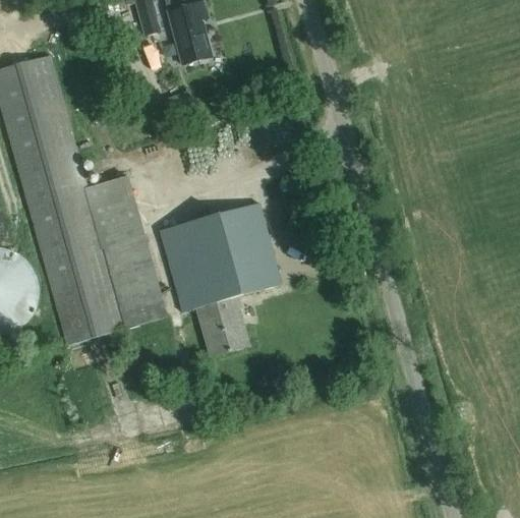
[(160,30),(152,0),(123,0),(125,5),(135,2),(145,35),(160,30)]
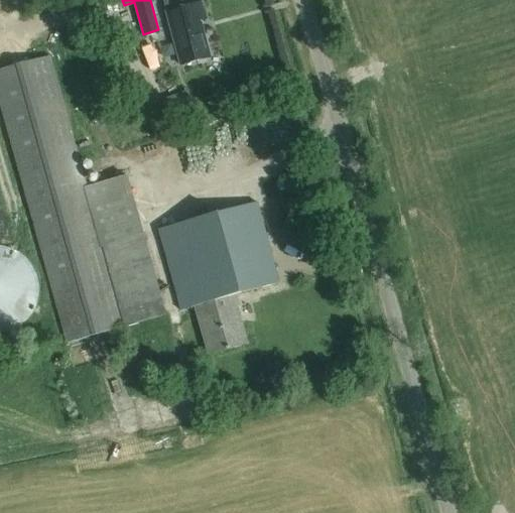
[(200,19),(207,17),(202,1),(165,11),(180,63),(210,55),(200,19)]
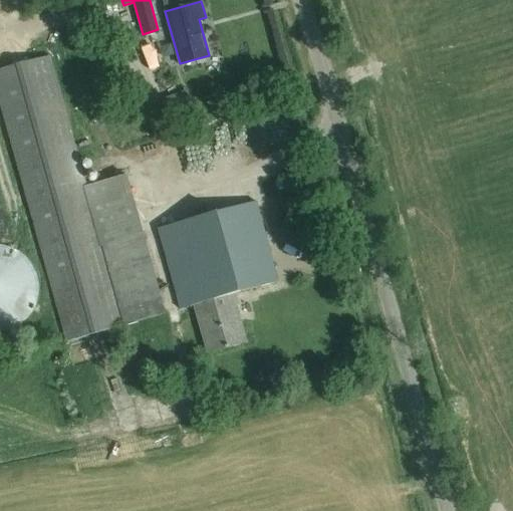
[(0,106),(66,339),(124,323),(124,322),(165,312),(125,173),(85,185),(49,55),(0,68),(0,106)]
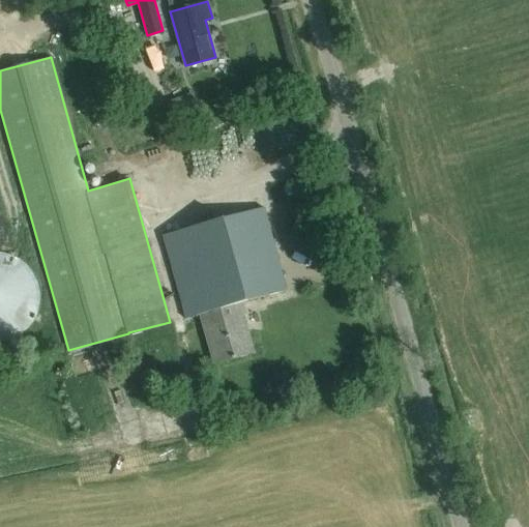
[(239,301),(287,288),(263,205),(163,234),(185,317),(200,313),(213,362),(254,351),(239,301)]
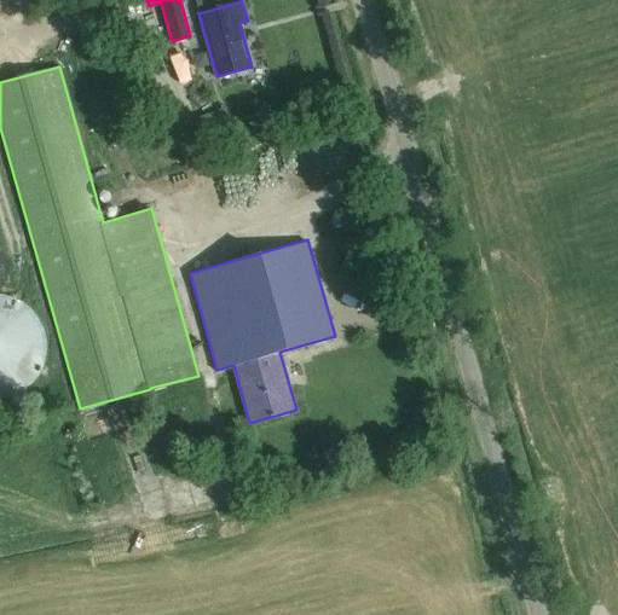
[(42,346),(39,323),(24,305),(4,293),(0,291),(0,394),(21,387),(35,369),(42,346)]
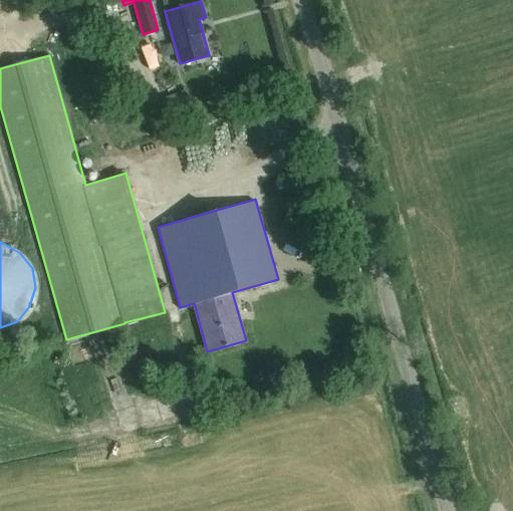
All buildings are outlined.
